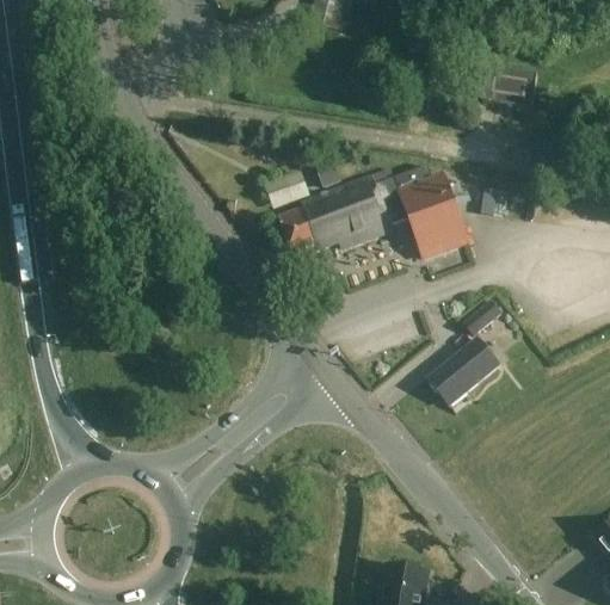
[(315,0),(309,22),(346,31),(351,13),(342,11),(345,0),(315,0)]
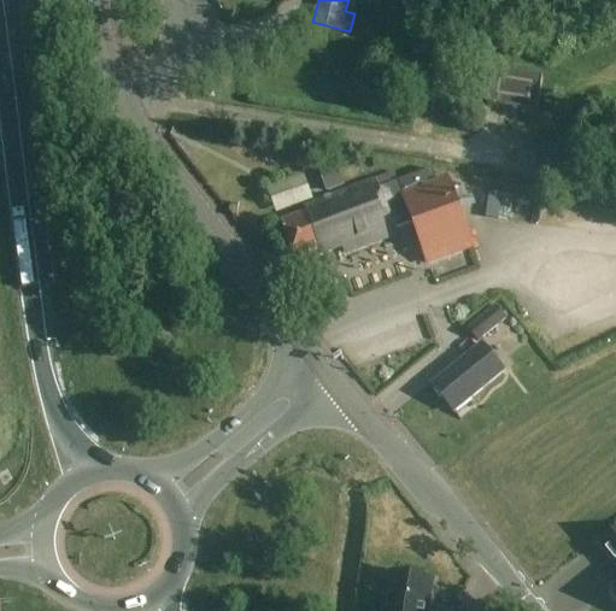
[(488,100),(503,103),(538,109),(544,74),(493,65),(488,100)]
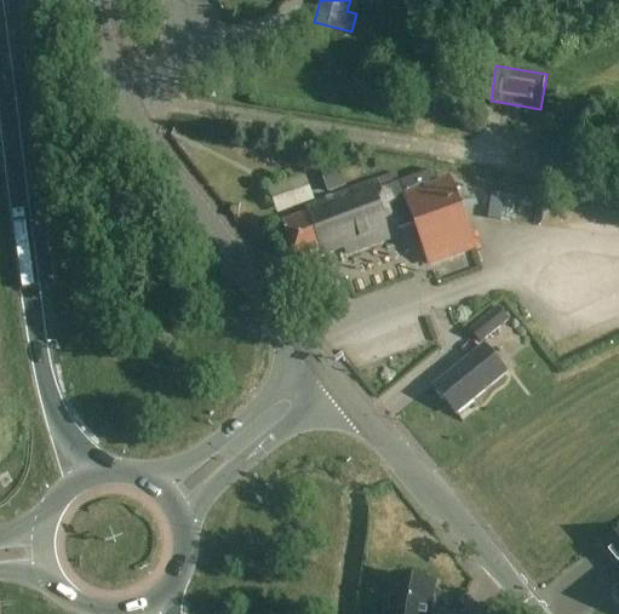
[(309,210),(285,218),(299,260),(347,244),(349,250),(400,230),(397,227),(417,219),(431,259),(476,242),(451,174),(440,178),(436,166),(383,185),(379,177),(317,199),(319,201),(308,205),(309,210)]
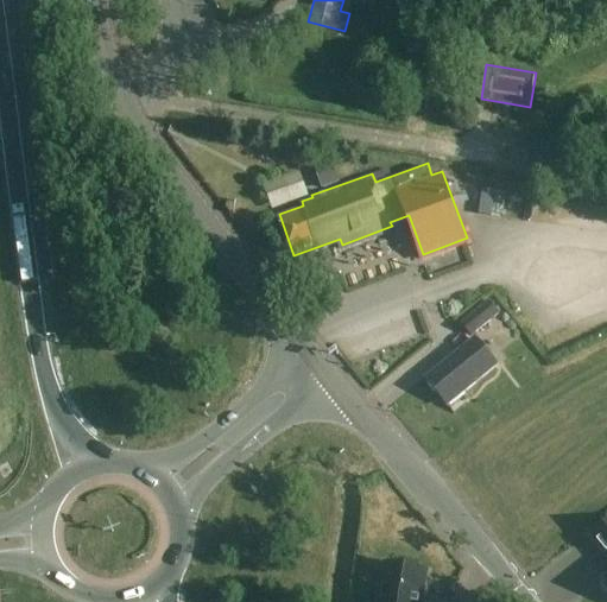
[(489,298),(462,319),(472,331),(499,310),(489,298)]
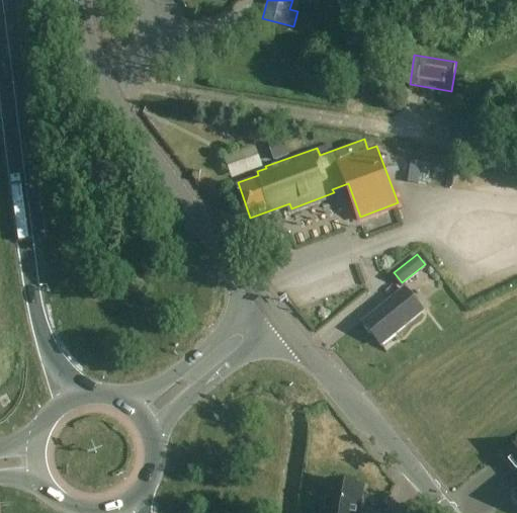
[(407,286),(365,320),(382,341),(424,308),(407,286)]
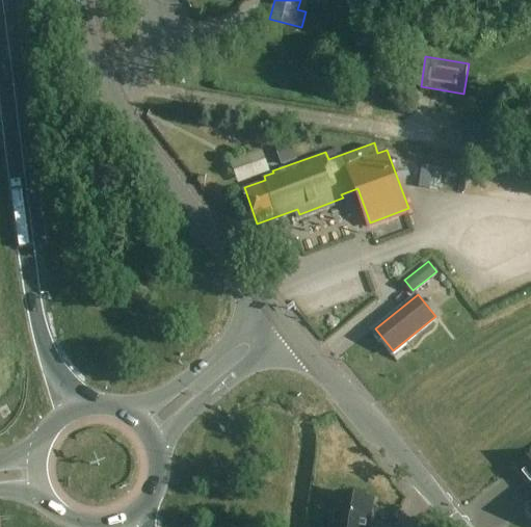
[(530,455),(518,467),(530,482),(530,503),(529,504),(530,506),(527,508),(530,512),(530,455)]
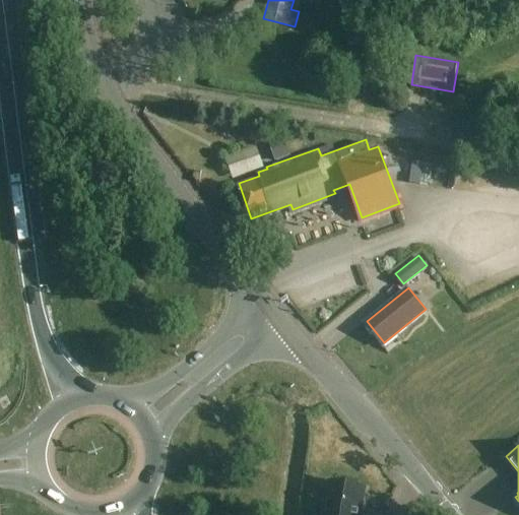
[(360,514),(366,485),(357,484),(358,481),(338,478),(338,480),(330,478),(323,514),(360,514)]
